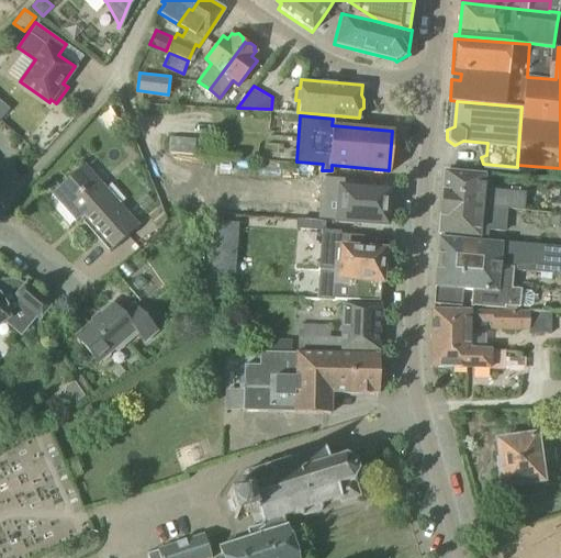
[(169,153),(195,155),(197,137),(171,134),(169,153)]
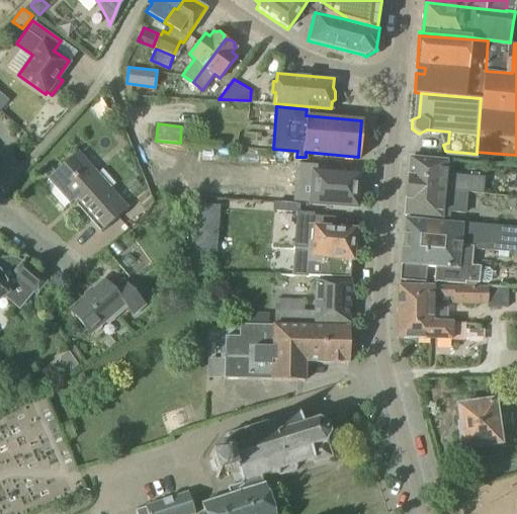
[(130,206),(79,150),(48,177),(71,202),(78,196),(105,228),(130,206)]
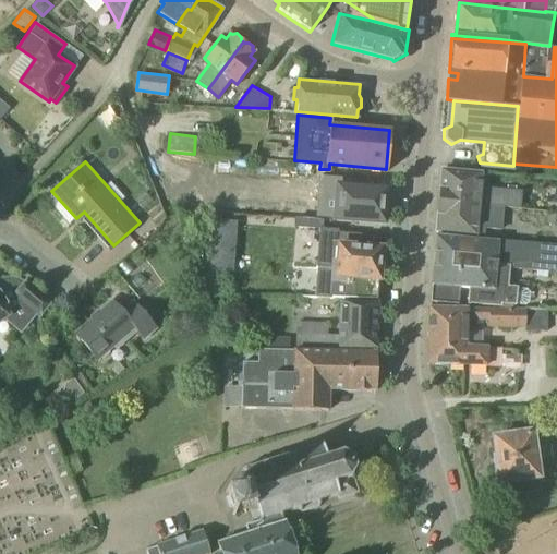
[(521,206),(523,189),(482,184),(483,172),(443,168),(440,195),(461,197),(460,206),(479,208),(479,207),(488,208),(489,204),(505,205),(521,206)]
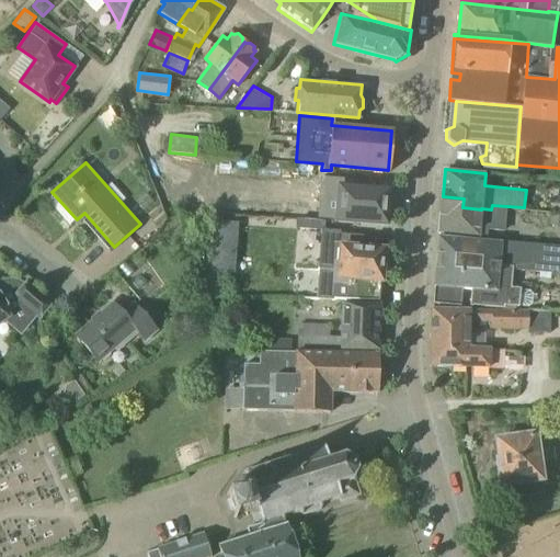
[(384,223),(386,190),(366,189),(367,184),(352,182),(353,177),(320,173),(319,183),(318,195),(313,195),(313,191),(283,188),(265,185),(262,212),(281,214),(311,216),(311,215),(332,217),(332,212),(335,212),(335,218),(384,223)]
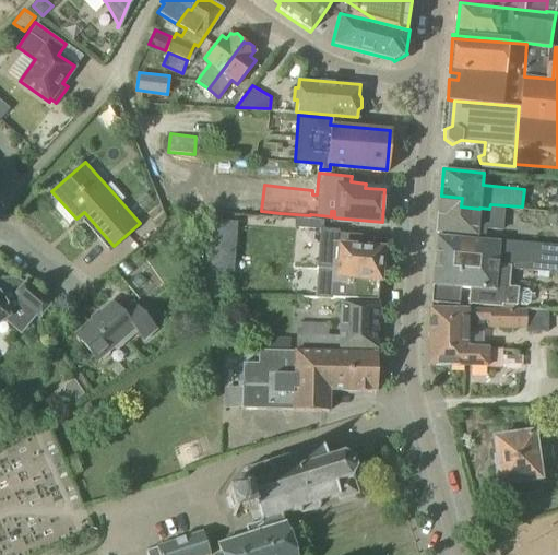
[(461,207),(462,198),(441,196),(438,228),(477,233),(486,233),(487,227),(503,228),(506,205),(490,204),(489,209),(479,208),(479,209),(461,207)]
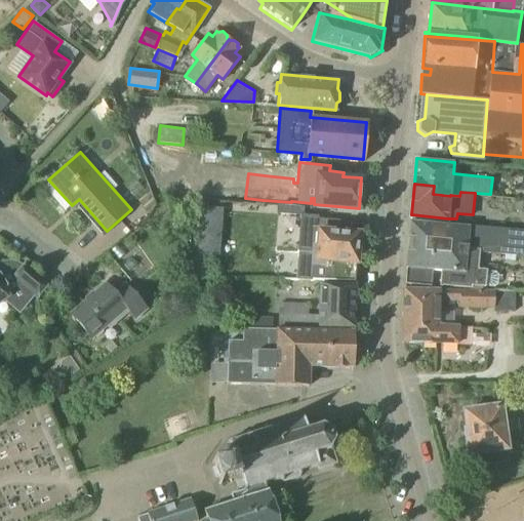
[(523,198),(515,198),(514,207),(523,208),(522,210),(523,210),(523,198)]
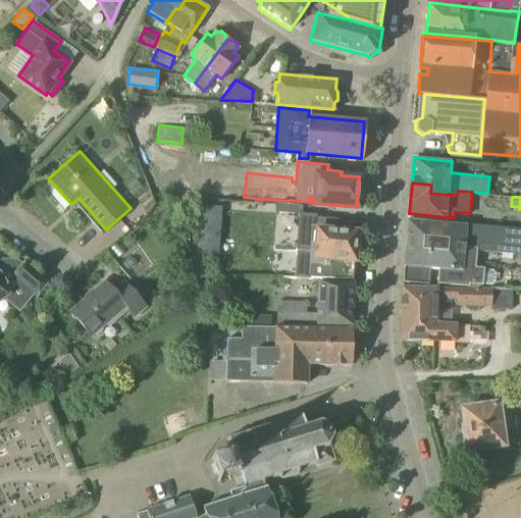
[(220,229),(222,206),(200,205),(198,227),(220,229)]
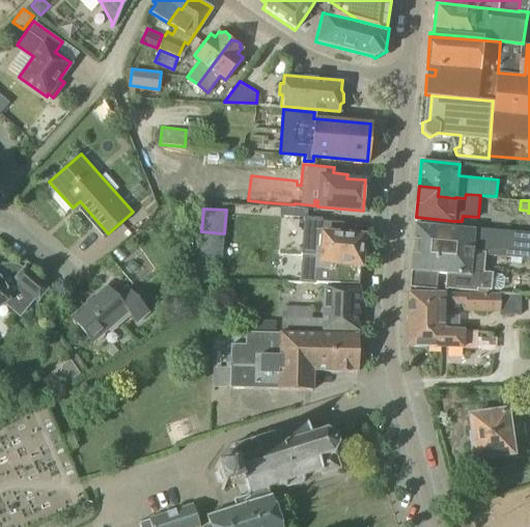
[(473,228),(414,223),(410,270),(412,270),(411,285),(437,287),(439,271),(448,272),(447,286),(478,288),(478,287),(492,289),(492,287),(502,288),(505,285),(505,276),(502,273),(482,272),(483,253),(529,257),(529,231),(473,226),(473,228)]
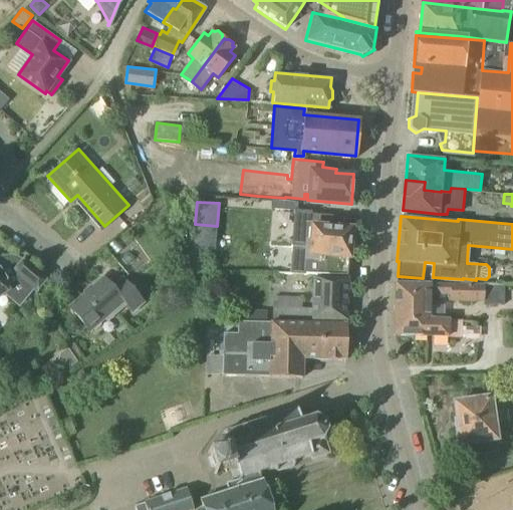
[(327,227),(327,223),(315,222),(315,226),(304,226),(302,243),(307,243),(305,272),(346,274),(349,228),(327,227)]
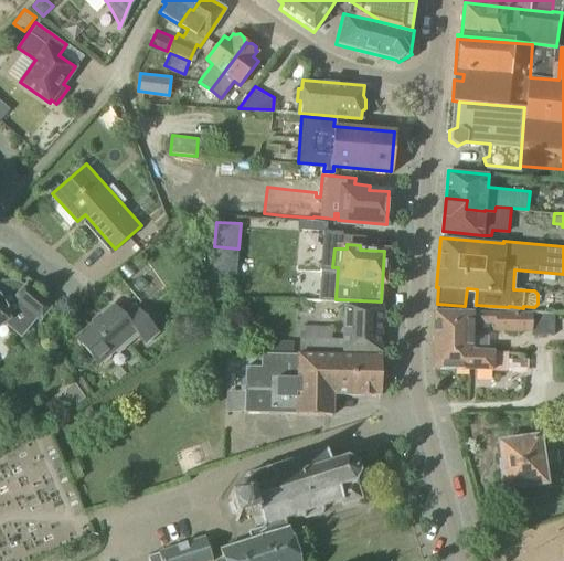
[(0,293),(0,325),(4,323),(22,337),(39,317),(42,319),(54,306),(27,282),(14,296),(19,300),(9,306),(0,293)]
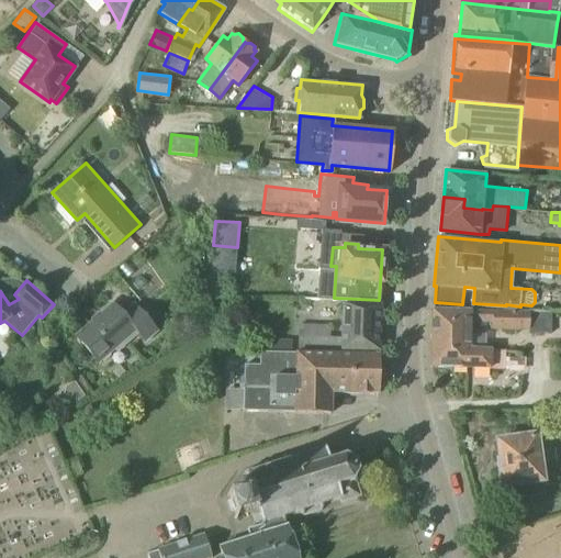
[(378,348),(379,303),(343,301),(341,326),(340,336),(331,335),(332,323),(299,322),(299,346),(378,348)]
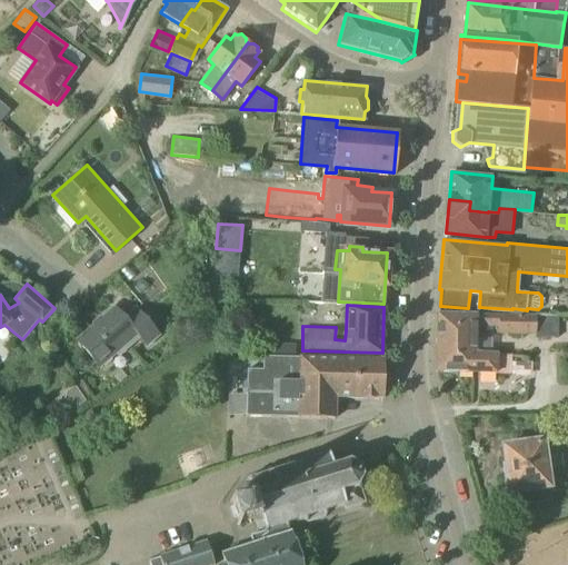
[(126,316),(116,306),(78,338),(100,365),(138,331),(148,343),(159,333),(137,306),(126,316)]
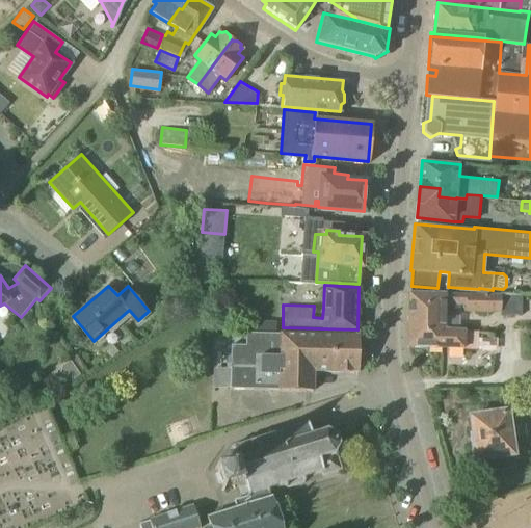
[(501,293),(477,293),(410,292),(409,318),(429,319),(428,324),(445,324),(445,302),(466,304),(466,309),(502,310),(502,313),(522,314),(523,293),(501,293)]
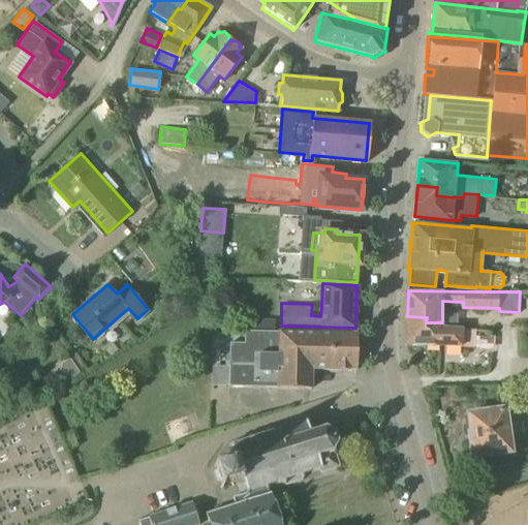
[(426,322),(427,317),(407,316),(406,343),(461,344),(476,345),(475,346),(495,347),(496,335),(476,334),(476,328),(462,327),(442,327),(442,322),(426,322)]
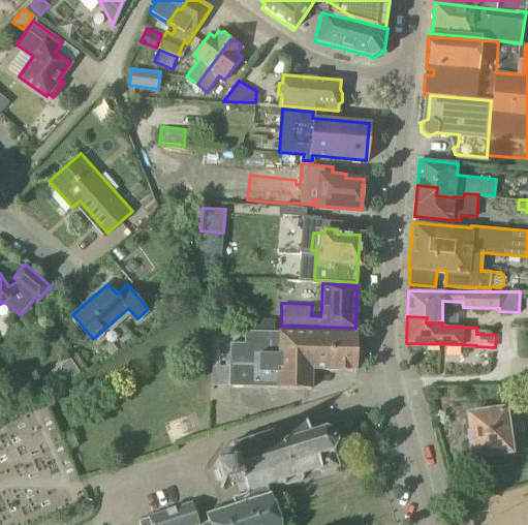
[(354,331),(266,329),(266,330),(245,329),(245,341),(230,341),(229,365),(228,384),(311,387),(311,369),(353,370),(354,331)]
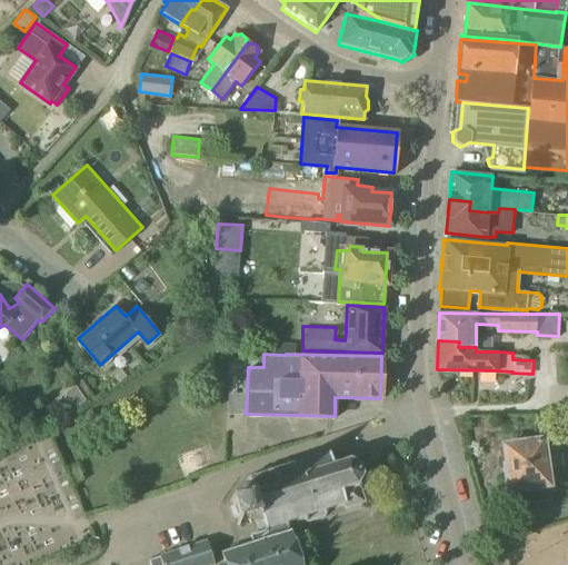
[(246,414),(247,393),(230,393),(229,413),(246,414)]
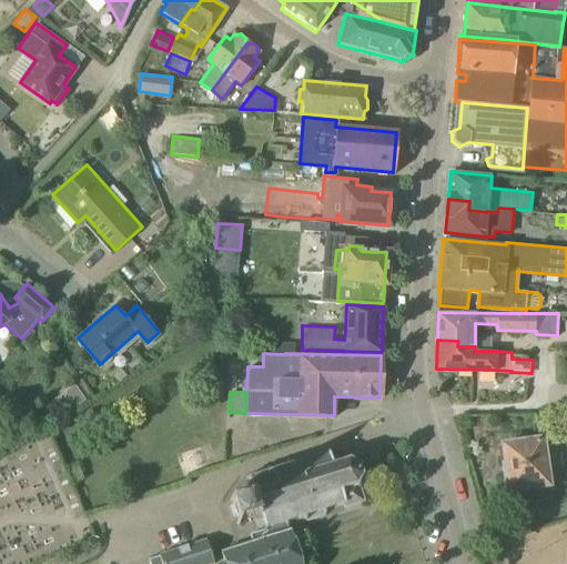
[(555,453),(553,437),(504,444),(508,473),(505,475),(506,482),(509,484),(510,490),(528,486),(530,499),(549,496),(548,483),(549,482),(547,464),(562,462),(560,452),(555,453)]
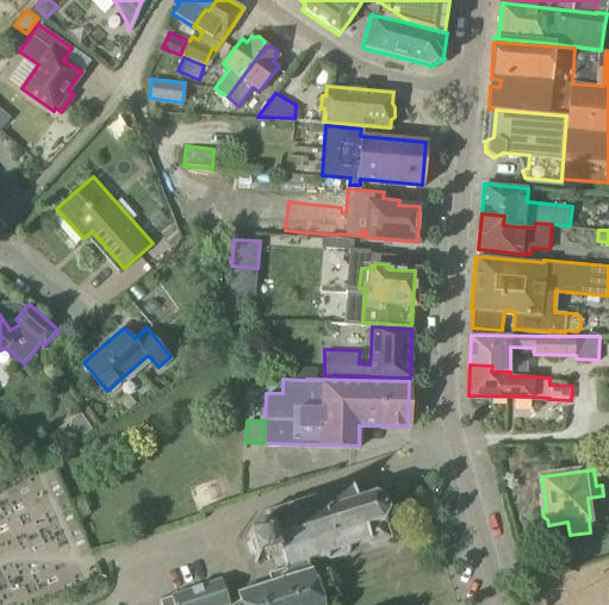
[(359,497),(354,482),(333,490),(331,488),(329,488),(330,491),(311,497),(311,494),(309,496),(310,498),(291,504),(290,501),(287,501),(289,504),(268,511),(267,510),(266,511),(268,512),(272,522),(271,521),(266,518),(262,521),(260,524),(260,528),(265,529),(249,534),(256,559),(272,554),(277,568),(269,571),(272,579),(237,591),(241,604),(322,604),(310,567),(314,566),(311,559),(328,553),(329,556),(330,555),(330,553),(348,547),(349,550),(352,549),(350,546),(370,540),(371,544),(392,538),(387,521),(385,518),(390,510),(392,510),(392,506),(390,506),(387,498),(389,497),(386,494),(385,496),(378,492),(378,491),(376,491),(374,492),(359,497)]
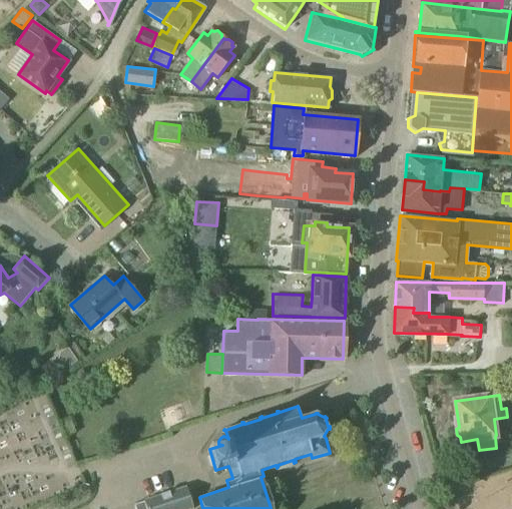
[(70,416),(59,421),(63,429),(66,435),(76,430),(70,416)]
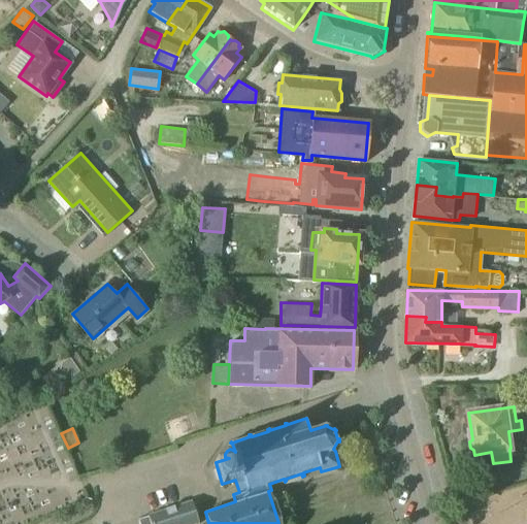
[(149,514),(139,518),(141,523),(196,523),(200,523),(192,499),(149,513),(149,514)]
